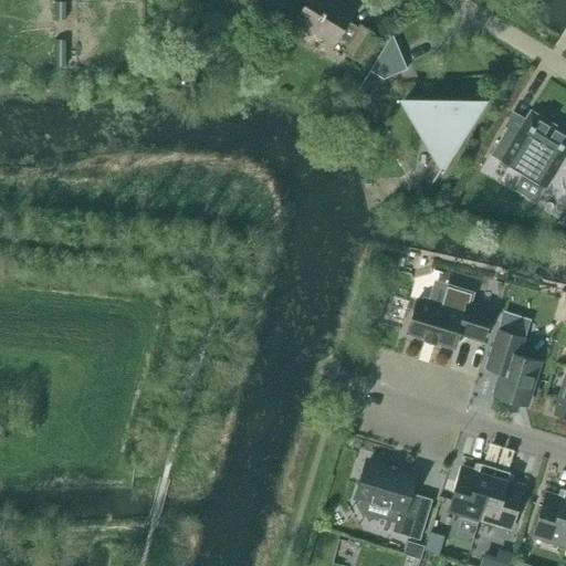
[(349,75),(358,81),(377,50),(384,39),(375,33),(360,25),(359,28),(348,21),(354,11),(336,0),(308,0),(296,20),(334,43),(339,34),(350,41),(346,50),(359,59),(349,75)]
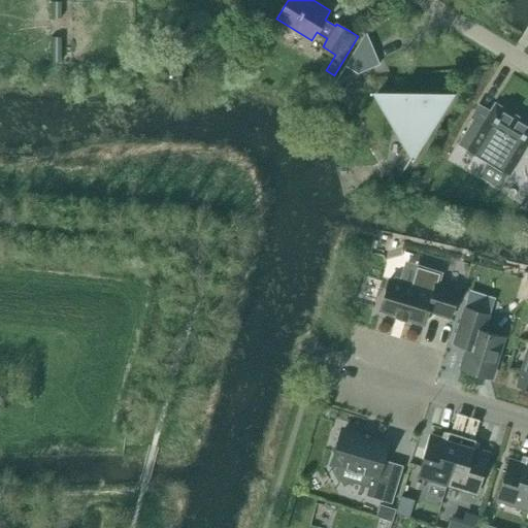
[(381,65),(366,32),(334,85),(381,65)]
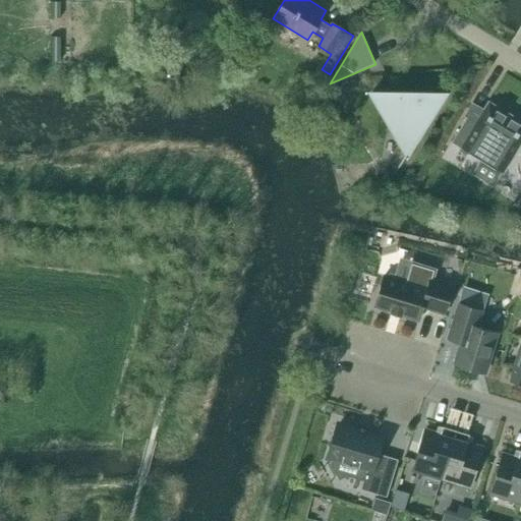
[(169,56),(169,71),(183,70),(182,56),(169,56)]
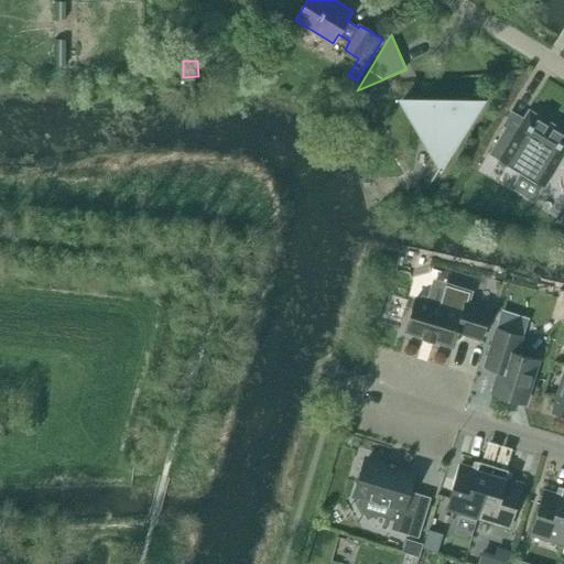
[(403,100),(442,169),(481,100),(403,100)]
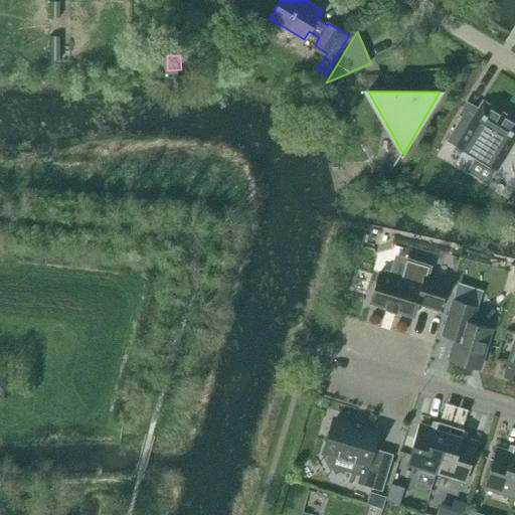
[(462,117),(456,127),(447,141),(497,171),(514,140),(514,120),(482,100),(478,108),(467,101),(459,115),(462,117)]
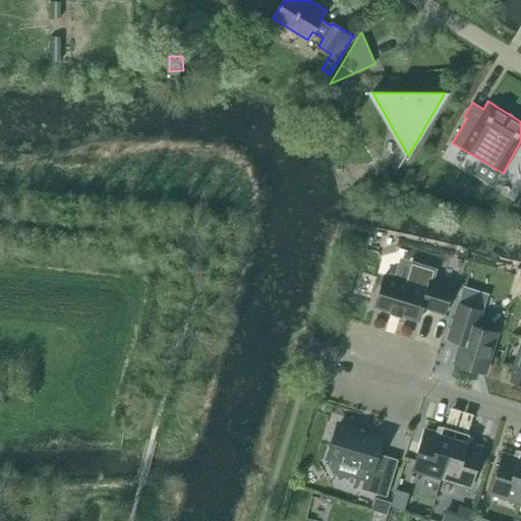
[(429,278),(426,288),(400,280),(399,278),(391,275),(388,277),(385,276),(374,306),(391,311),(391,312),(401,315),(401,314),(418,321),(422,306),(445,313),(454,286),(429,278)]
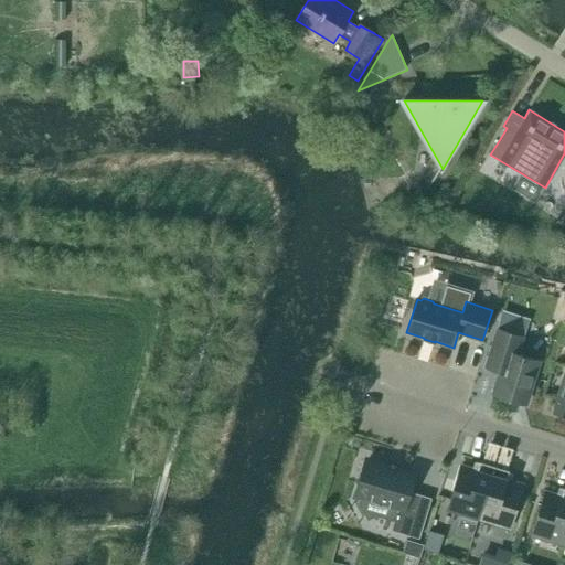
[(523,337),(498,329),(488,363),(502,368),(493,394),(525,404),(539,361),(518,354),(523,337)]
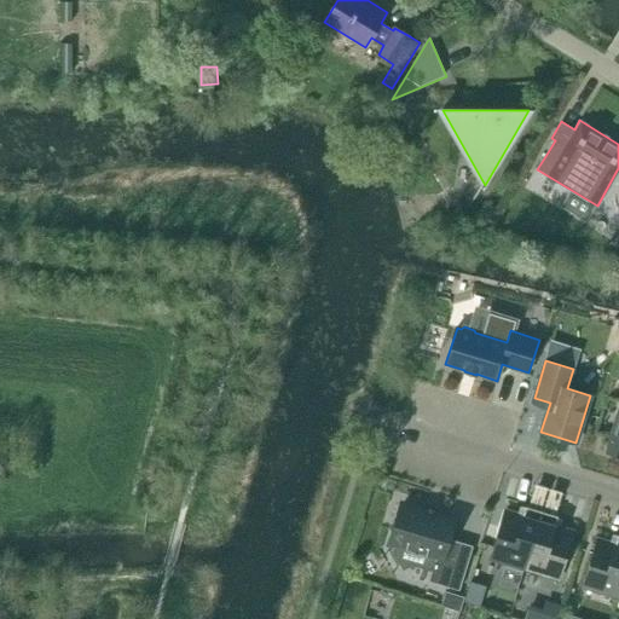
[(618,412),(607,452),(618,456),(618,412)]
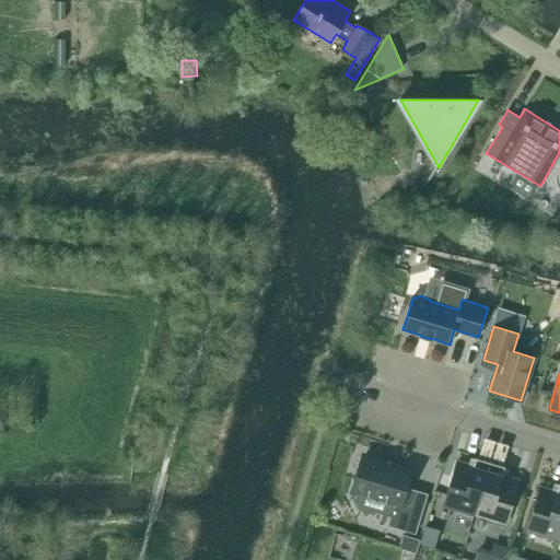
[(364,456),(353,491),(358,492),(356,498),(365,515),(373,511),(392,516),(388,525),(416,534),(428,494),(405,487),(410,470),(364,456)]
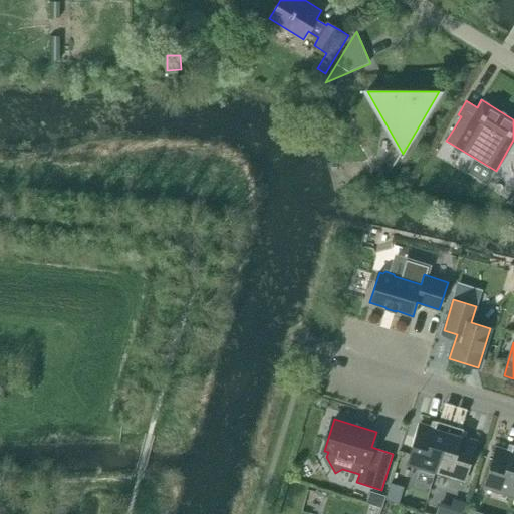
[(420,425),(408,463),(436,471),(450,424),(438,420),(437,420),(434,429),(420,425)]
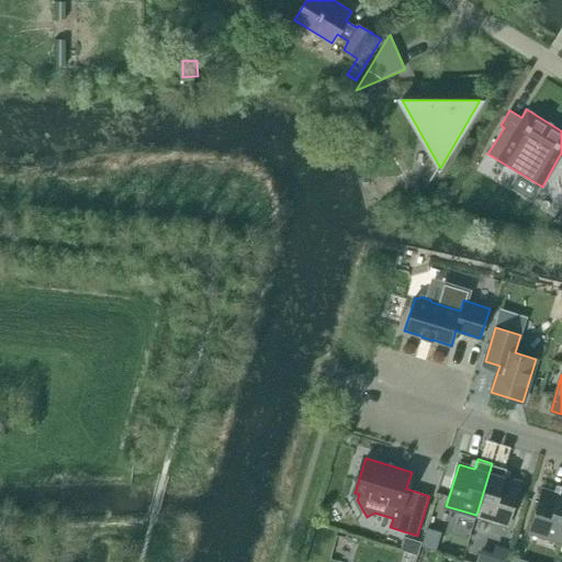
[(492,463),(476,515),(507,525),(520,483),(504,478),(507,468),(506,468),(492,463)]
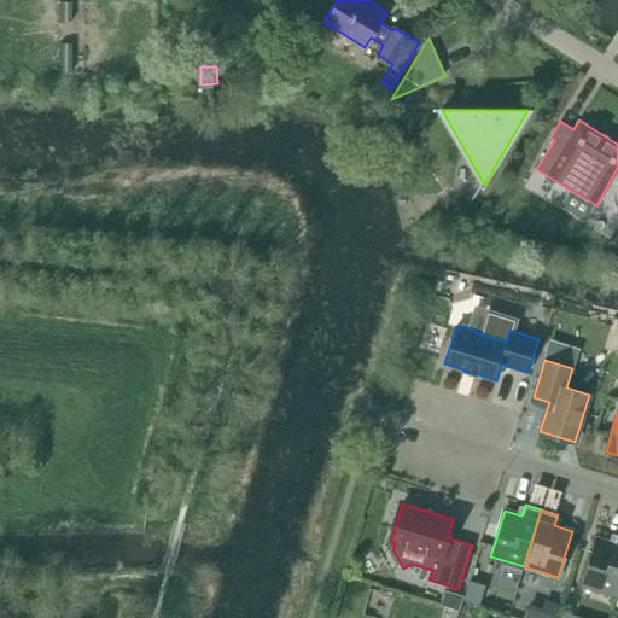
[(582,586),(616,595),(617,588),(617,532),(614,544),(596,538),(582,586)]
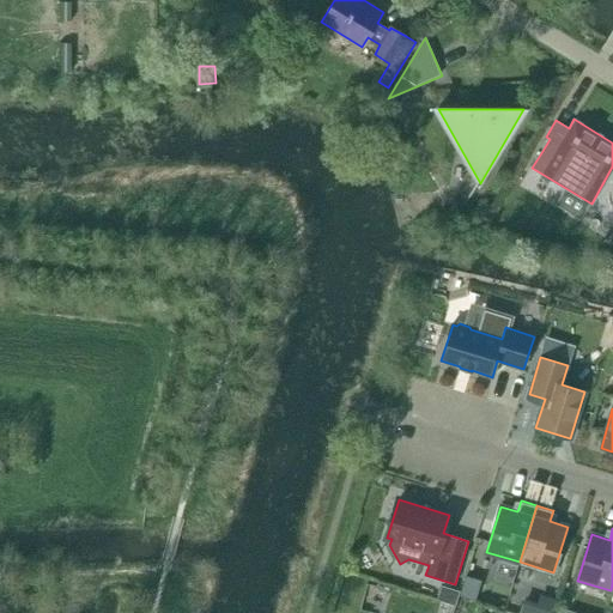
[(466,575),(460,595),(477,600),(483,580),(466,575)]
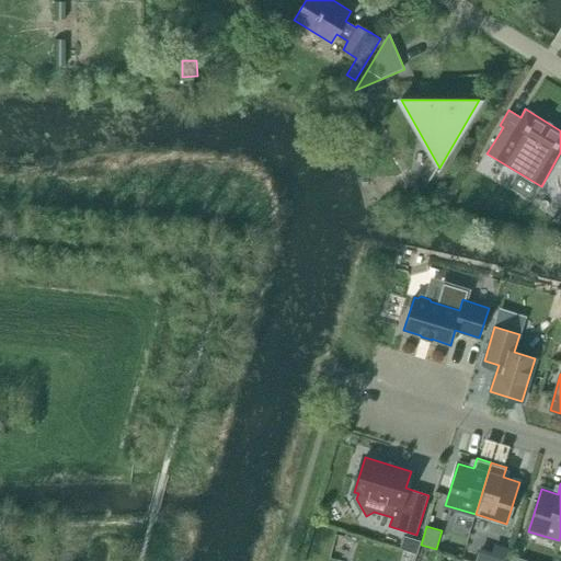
[(404,536),(400,549),(418,554),(422,540),(404,536)]
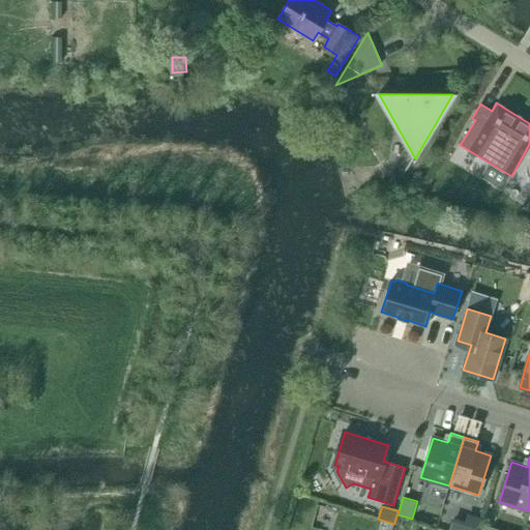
[(477,529),(482,518),(468,512),(466,521),(453,518),(449,529),(477,529)]
